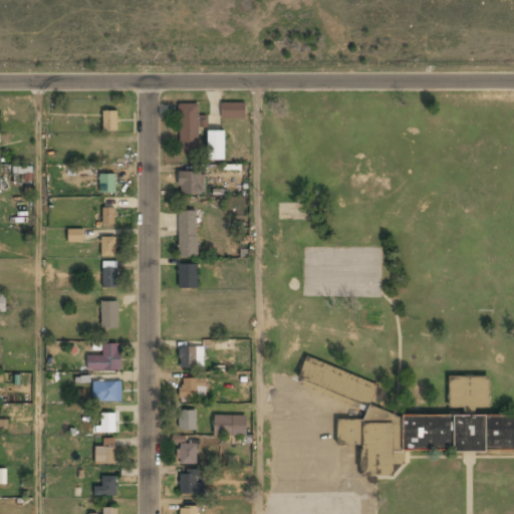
[(245,102),(221,102),(221,118),(245,118),(245,102)]
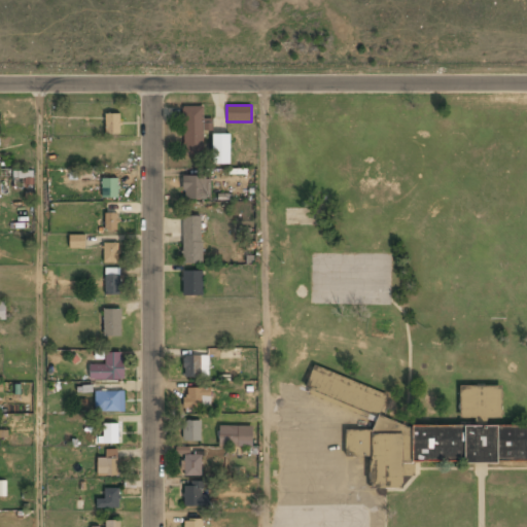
[(182,106),(182,156),(204,156),(204,130),(210,130),(210,118),(204,118),(203,106),(182,106)]
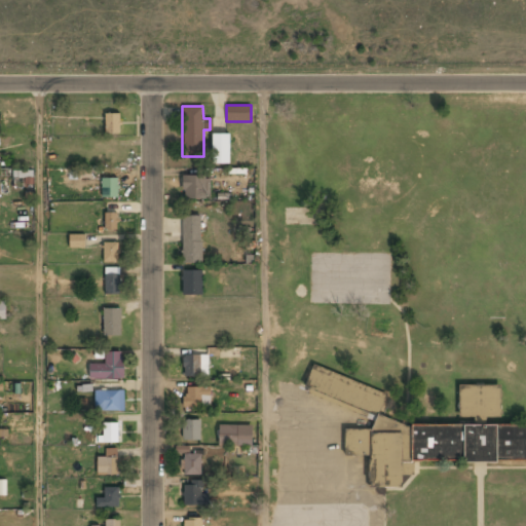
[(119,114),(105,114),(105,135),(119,135),(119,114)]
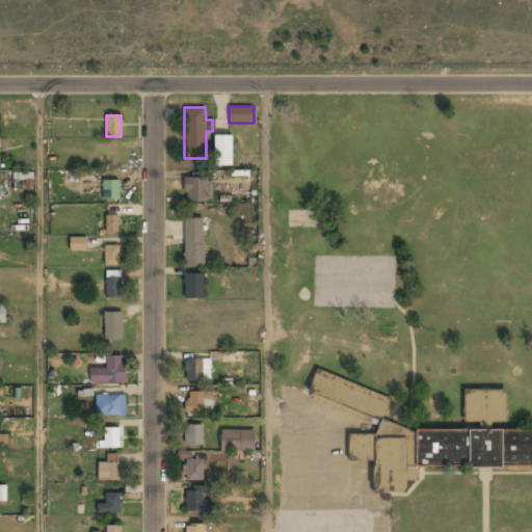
[(215,136),(215,166),(233,166),(233,136),(215,136)]
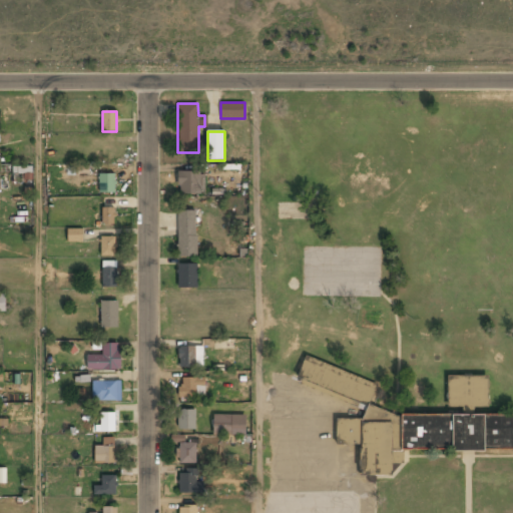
[(177,171),(177,195),(202,195),(202,171),(177,171)]
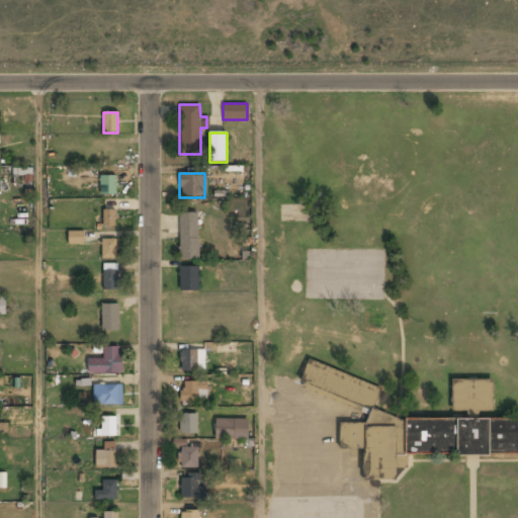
[(115,176),(100,176),(100,196),(115,196),(115,176)]
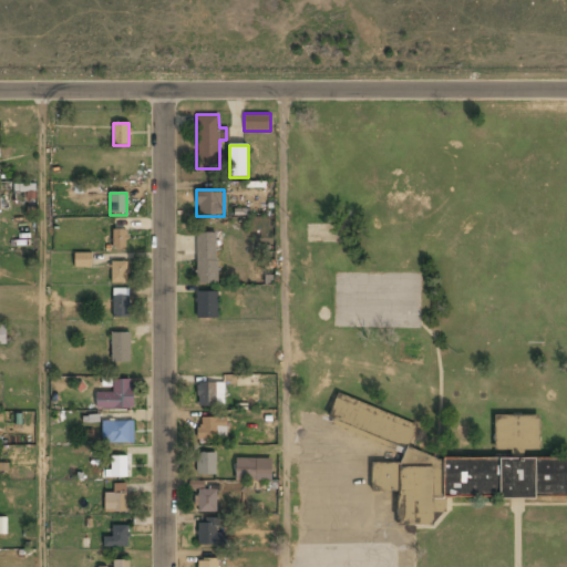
[(127,248),(126,230),(111,232),(112,249),(127,248)]
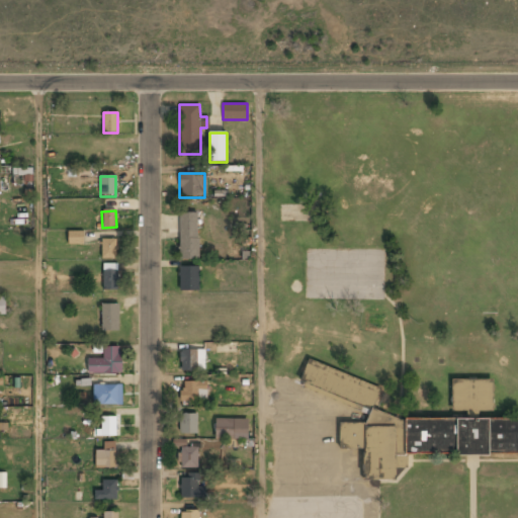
[(198,259),(198,212),(179,213),(179,259),(198,259)]
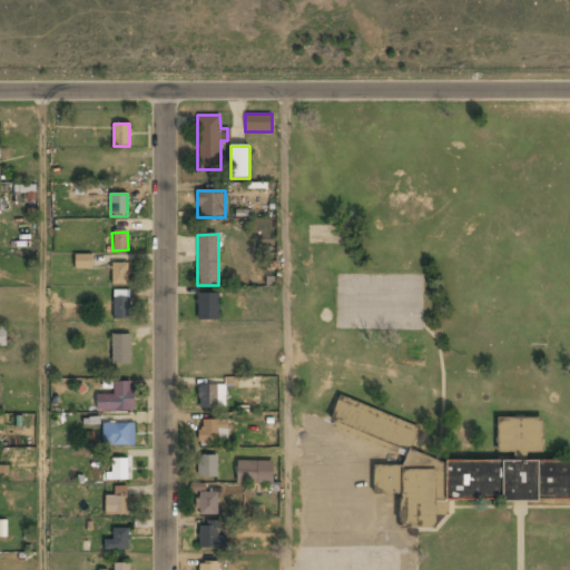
[(91,268),(91,254),(75,254),(74,268),(91,268)]
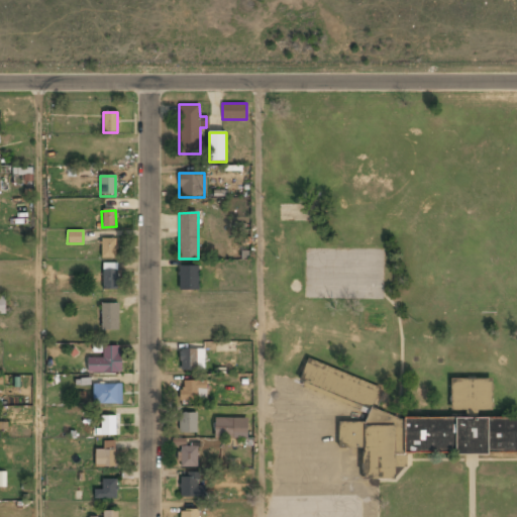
[(101,239),(101,259),(118,259),(118,239),(101,239)]
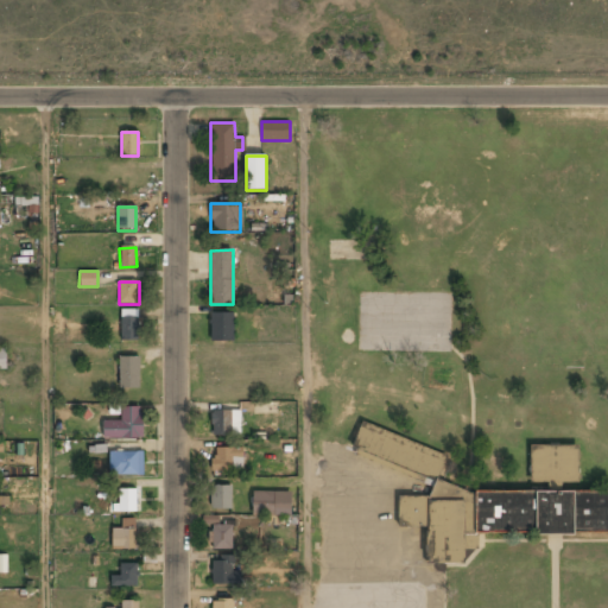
[(138,341),(138,311),(121,311),(121,341),(138,341)]
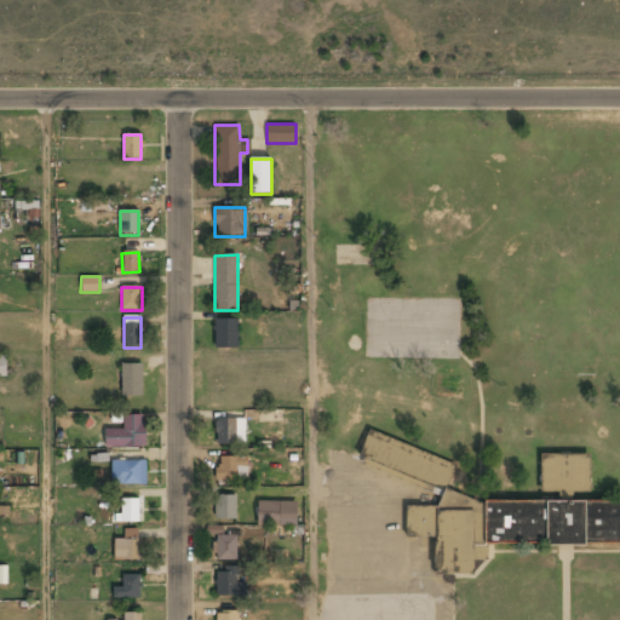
[(237,349),(237,320),(214,320),(214,349),(237,349)]
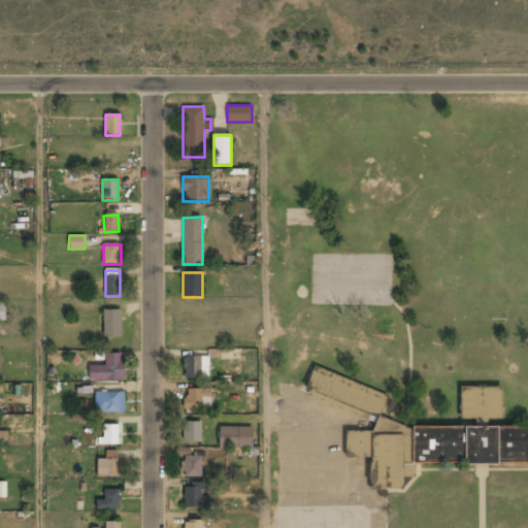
[(103,338),(121,338),(121,310),(103,310),(103,338)]
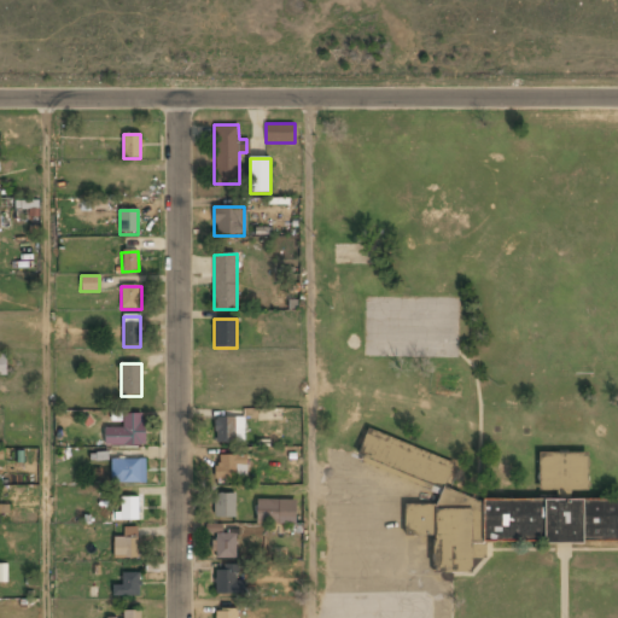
[(104,447),(144,447),(144,414),(123,414),(123,429),(104,429),(104,447)]
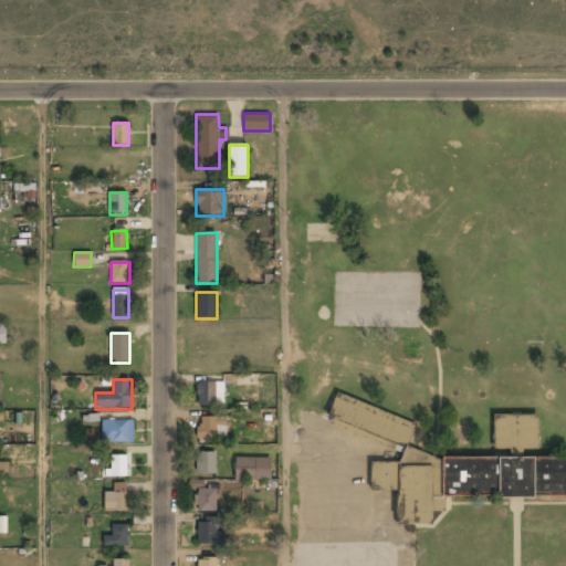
[(223,384),(197,384),(197,407),(223,407),(223,384)]
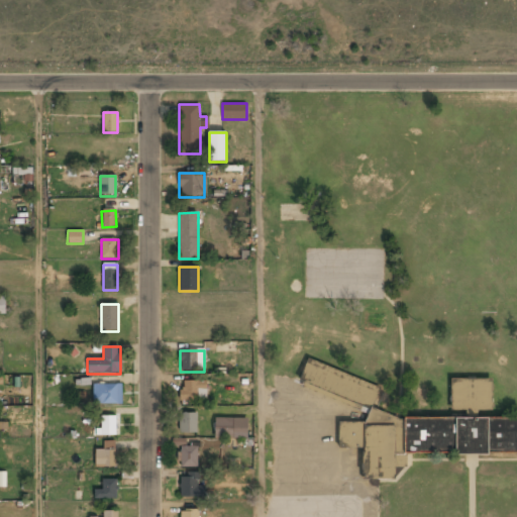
[(308,359),(299,382),(372,412),(381,389),(308,359)]
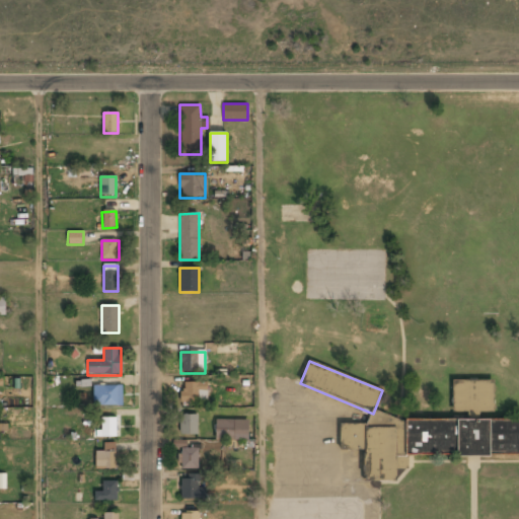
[(494,381),(453,380),(452,414),(493,415),(494,381)]
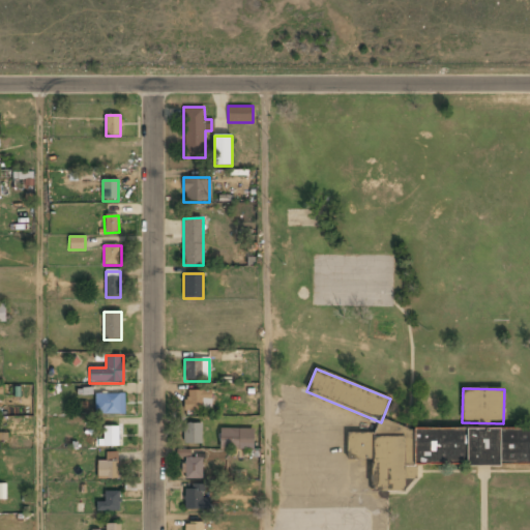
[(211,411),(211,391),(184,391),(184,411),(211,411)]
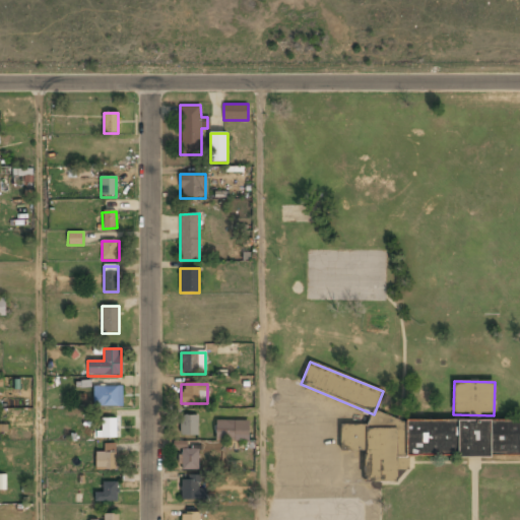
[(93,407),(123,407),(123,387),(93,387),(93,407)]
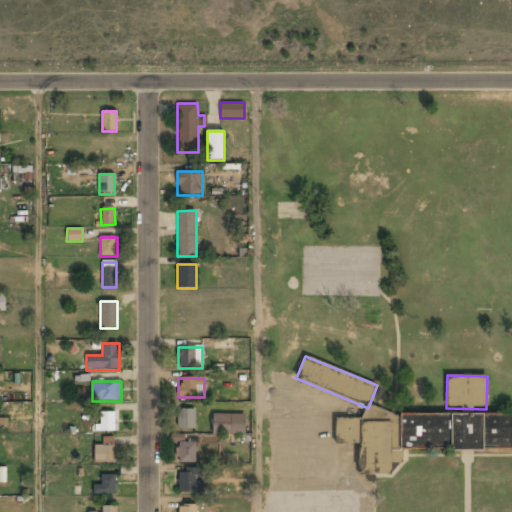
[(96,429),(111,433),(116,415),(101,410),(96,429)]
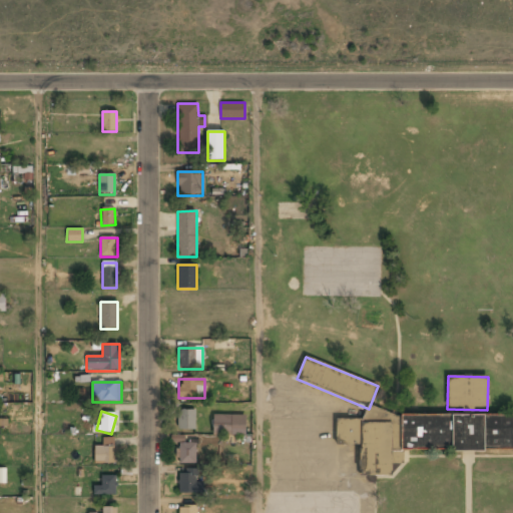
[(177,411),(177,431),(195,431),(195,411),(177,411)]
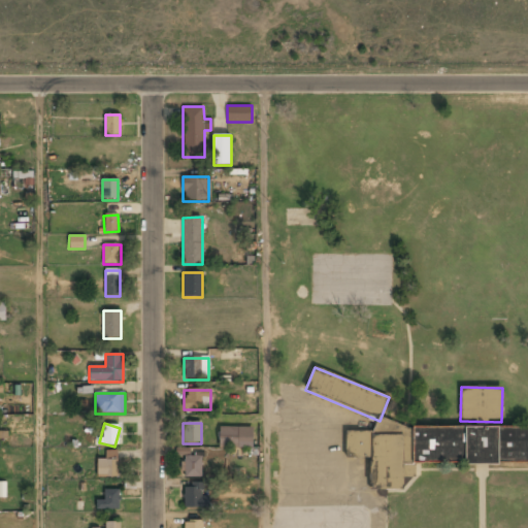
[(527,425),(376,426),(376,432),(345,432),(345,459),(371,458),(371,490),(403,490),(403,477),(415,477),(415,464),(527,463),(527,425)]
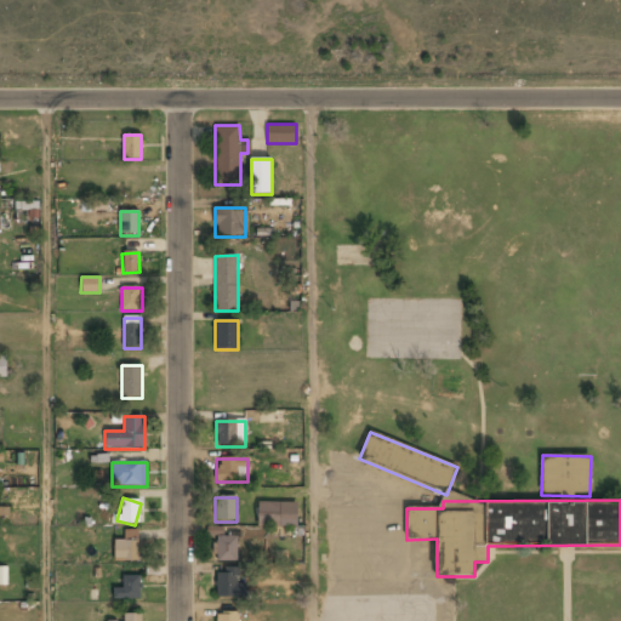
[(297,503),(257,503),(257,528),(297,528),(297,503)]
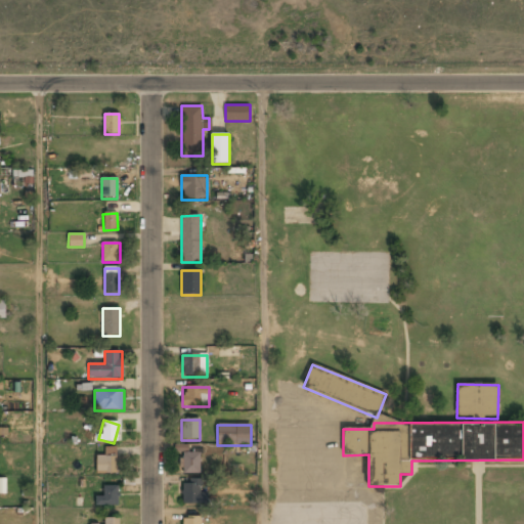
[(105,448),(105,456),(96,456),(96,474),(117,474),(117,448),(105,448)]
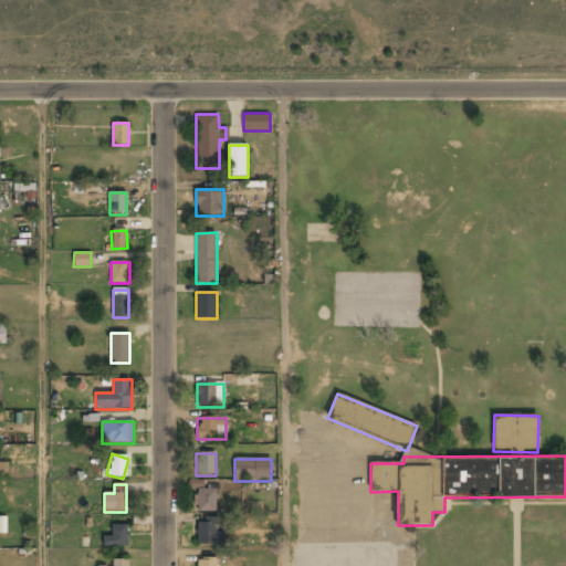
[(217,488),(196,488),(196,512),(217,512),(217,488)]
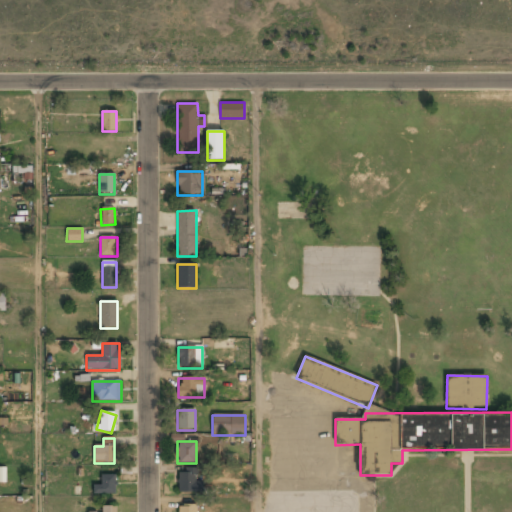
[(197,493),(197,470),(178,470),(178,493),(197,493)]
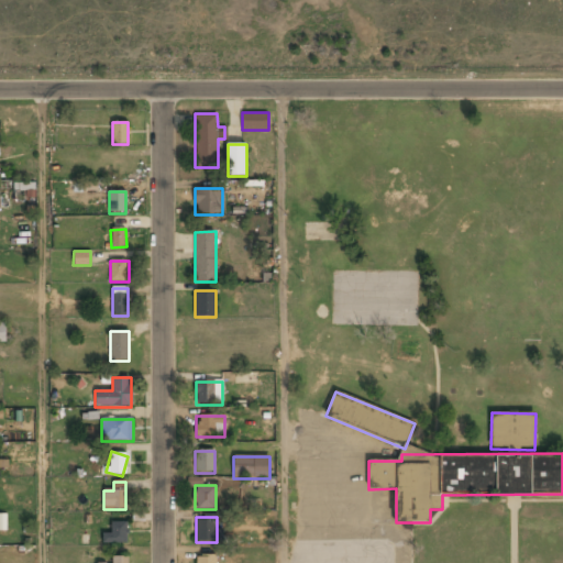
[(127,522),(111,522),(111,533),(103,533),(103,543),(127,543),(127,522)]
